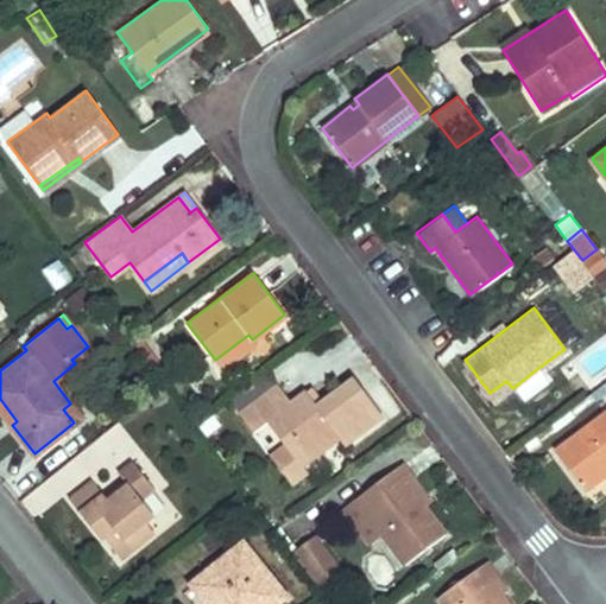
[(164,369),(134,332),(130,336),(159,374),(164,369)]
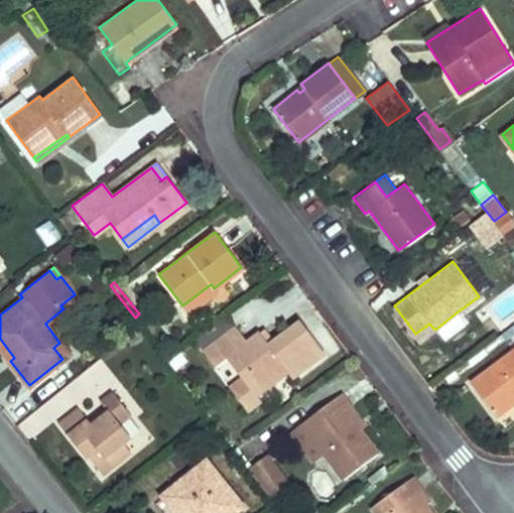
[(216,290),(214,288),(211,284),(182,305),(187,312),(216,290)]
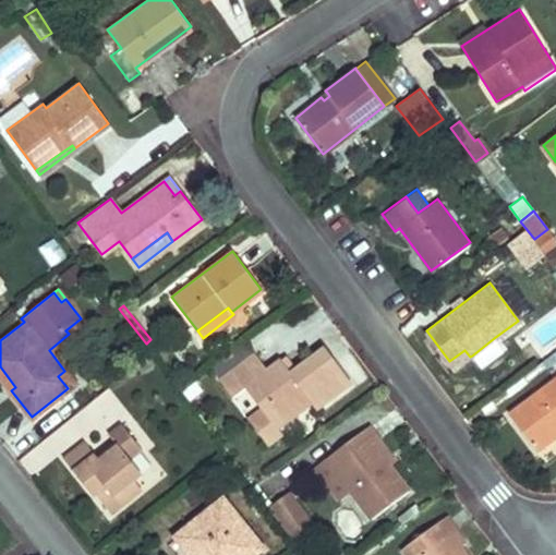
[(65,330),(69,334),(84,322),(81,318),(65,330)]
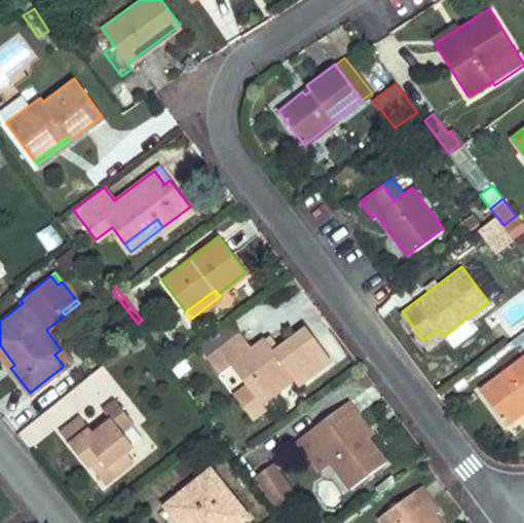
[(465,319),(445,335),(452,344),(473,329),(465,319)]
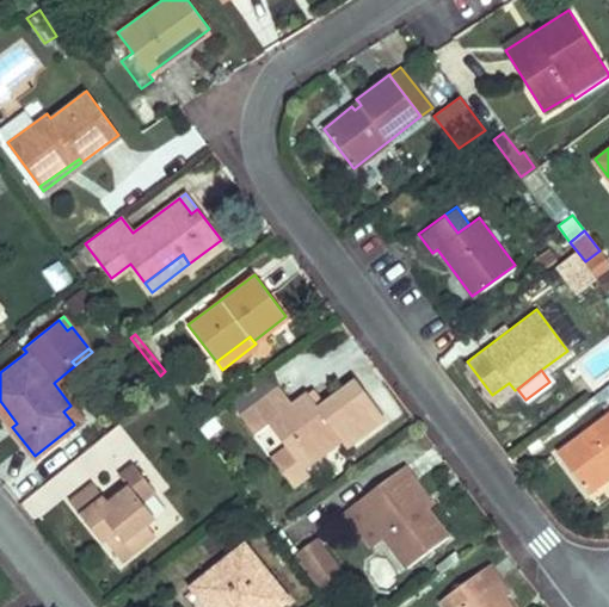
[(240,414),(278,385),(268,371),(229,400),(240,414)]
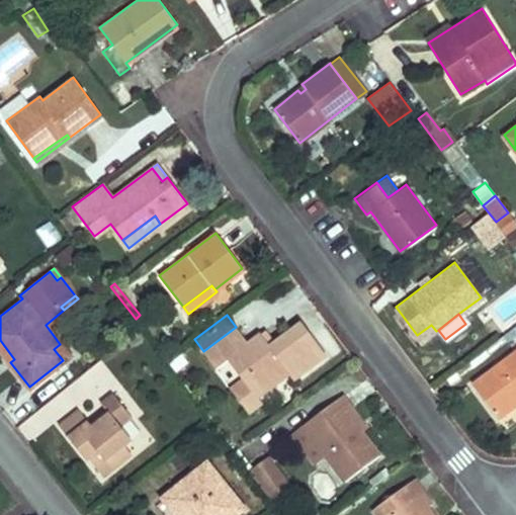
[(228,358),(242,377),(256,396),(288,371),(292,377),(325,353),(301,321),(273,341),(269,344),(260,332),(247,341),(236,327),(203,351),(216,367),(228,358)]
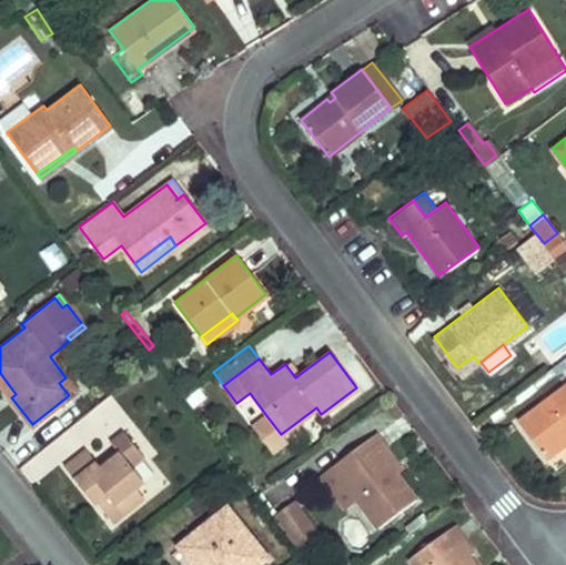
[(565,363),(565,355),(552,366),(556,372),(565,363)]
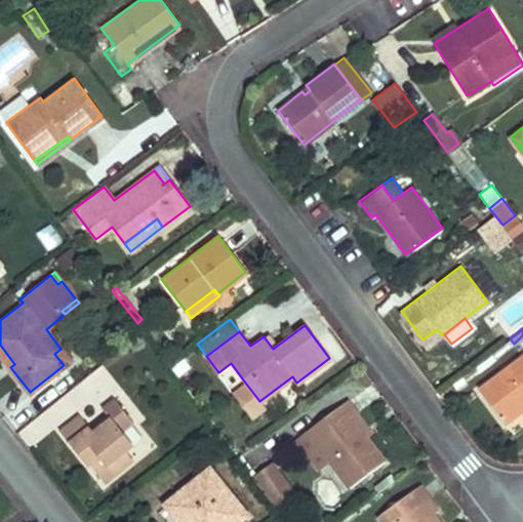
[(273,349),(277,346),(268,333),(264,336),(273,349)]
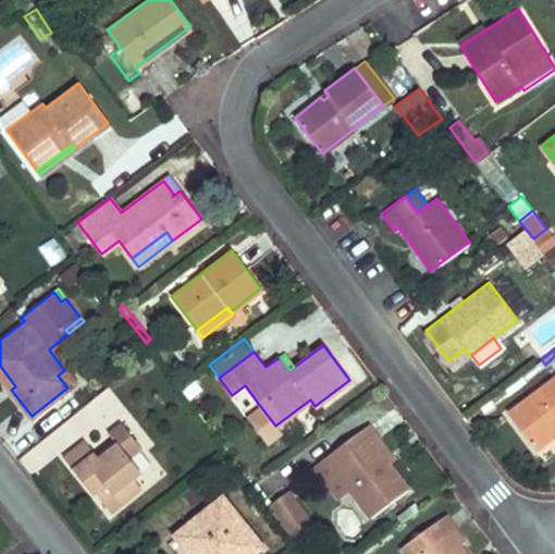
[(15,386),(0,366),(0,376),(11,390),(15,386)]
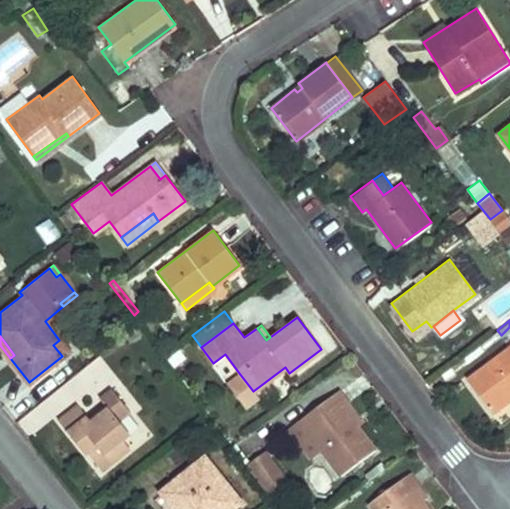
[(68,351),(59,340),(53,345),(62,356),(68,351)]
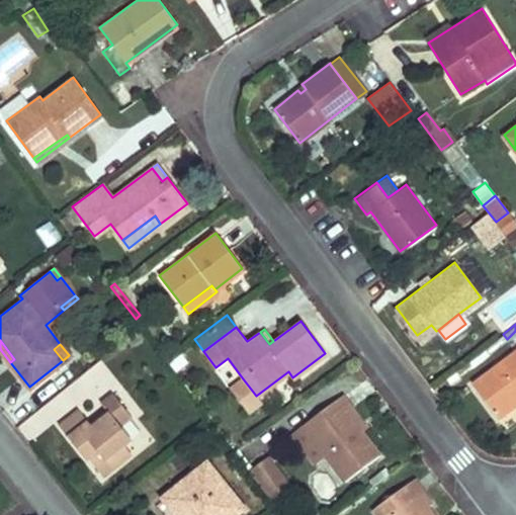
[(515,348),(471,382),(498,417),(515,403),(515,348)]
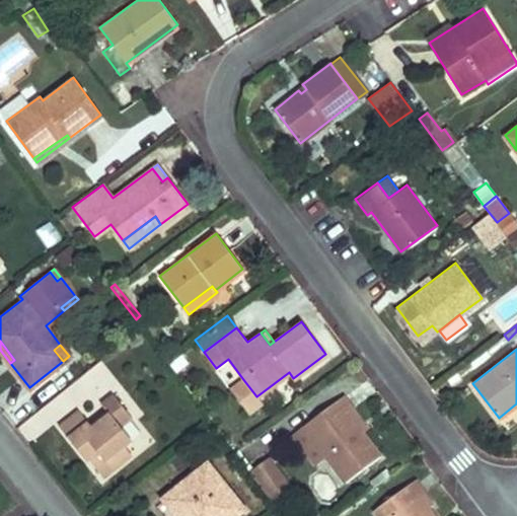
[(256,396),(242,378),(230,387),(248,413),(262,402),(256,396)]
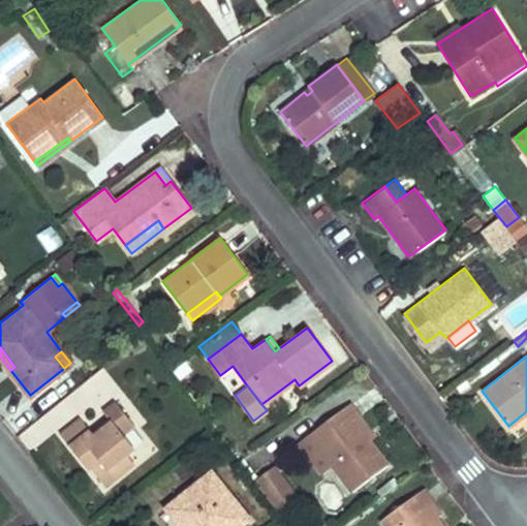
[(133,425),(114,400),(101,409),(111,421),(92,435),(79,418),(61,431),(89,467),(91,465),(99,459),(114,476),(131,462),(124,454),(131,447),(121,434),(133,425)]
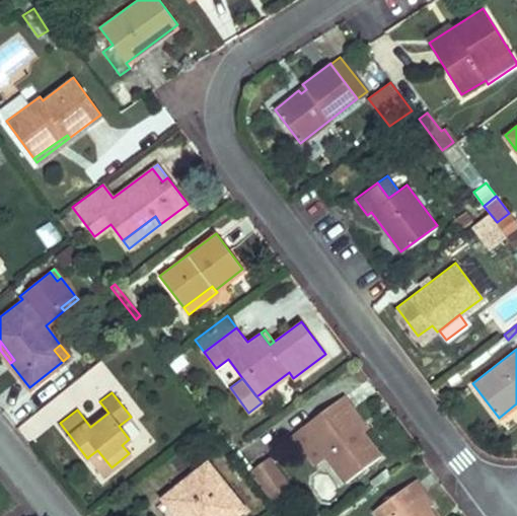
[(302,425),(325,455),(345,481),(379,454),(360,428),(347,411),(352,406),(343,393),(302,425)]
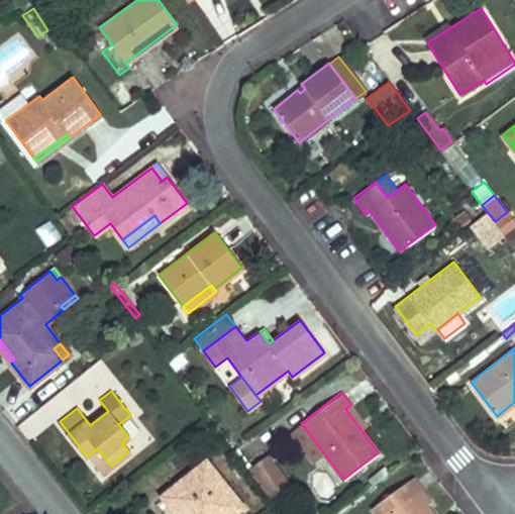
[(345,409),(358,426),(365,422),(350,404),(345,409)]
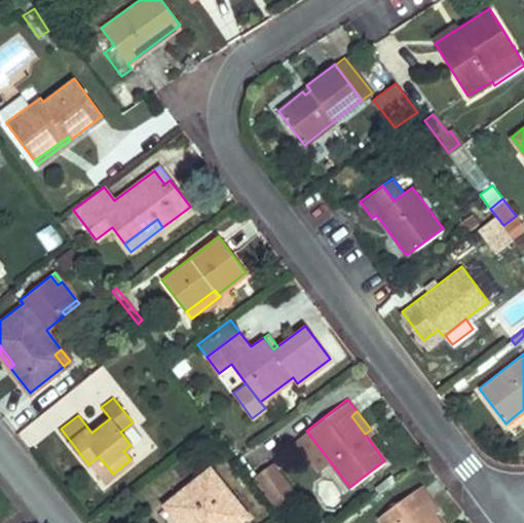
[(330,461),(306,431),(295,438),(319,470),(330,461)]
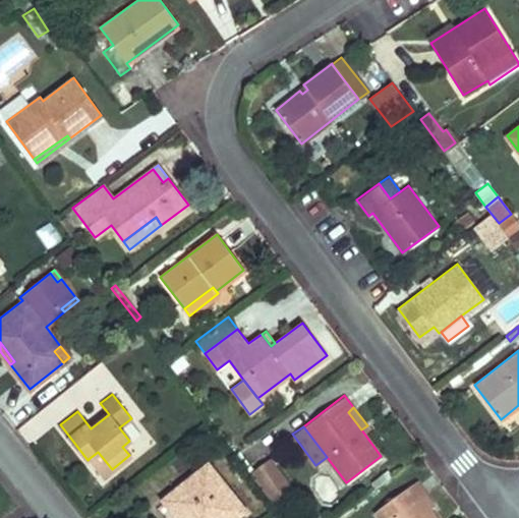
[(103,475),(112,469),(98,452),(90,458),(103,475)]
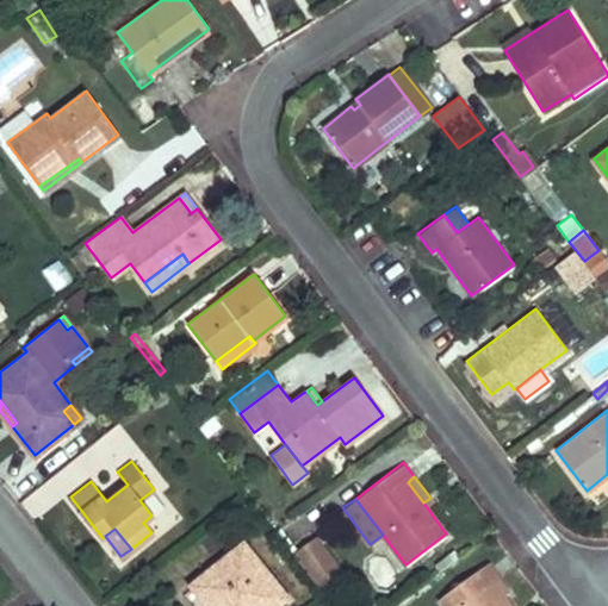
[(320,586),(341,569),(316,536),(295,553),(320,586)]
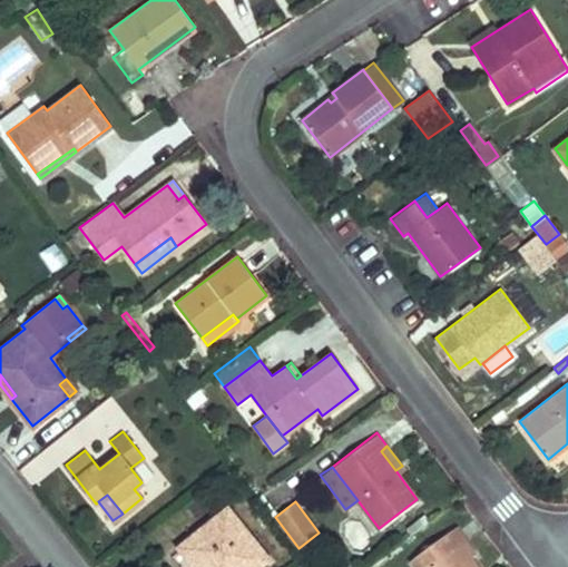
[(178,545),(194,566),(197,564),(199,566),(257,566),(267,559),(226,507),(178,545)]
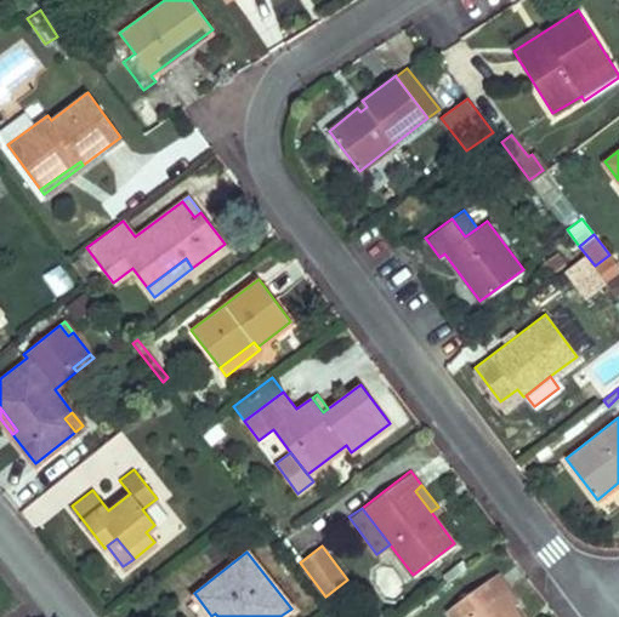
[(447,609),(452,616),(520,616),(512,605),(517,601),(495,572),(447,609)]
